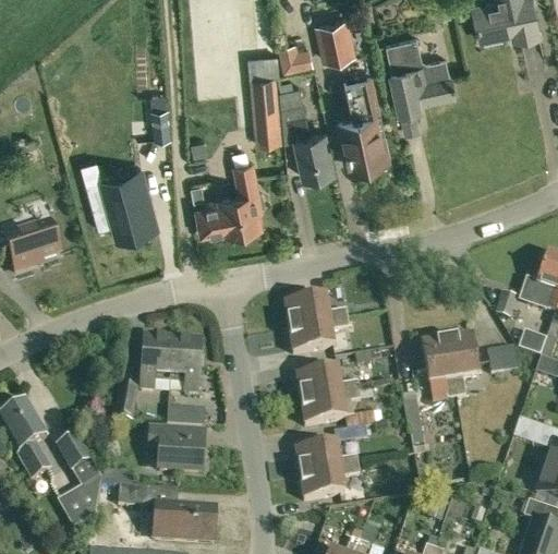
[(432,0),(436,16),(451,13),(450,10),(452,9),(450,0),(432,0)]
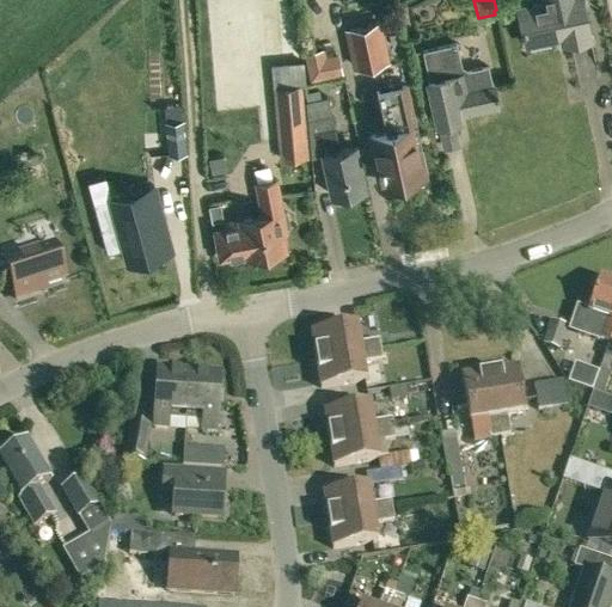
[(539,0),(518,5),(525,40),(562,31),(564,38),(591,34),(583,0),(539,0)]
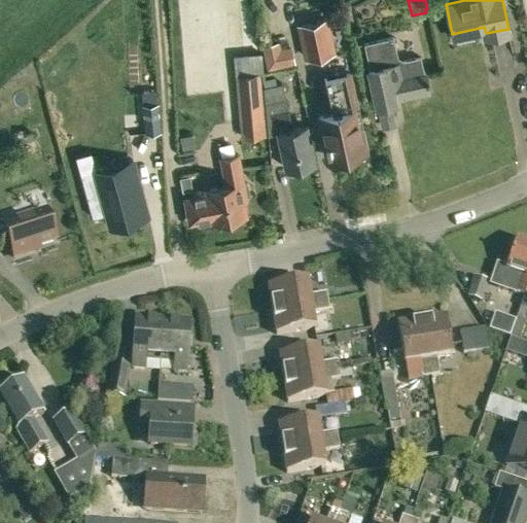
[(332,47),(325,15),(299,22),(306,54),(332,47)]
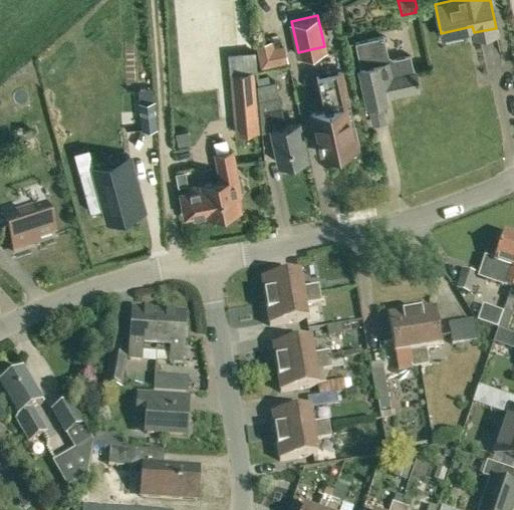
[(415,66),(414,66),(411,51),(389,56),(383,31),(354,38),(360,62),(359,63),(367,100),(386,96),(384,91),(419,83),(415,66)]
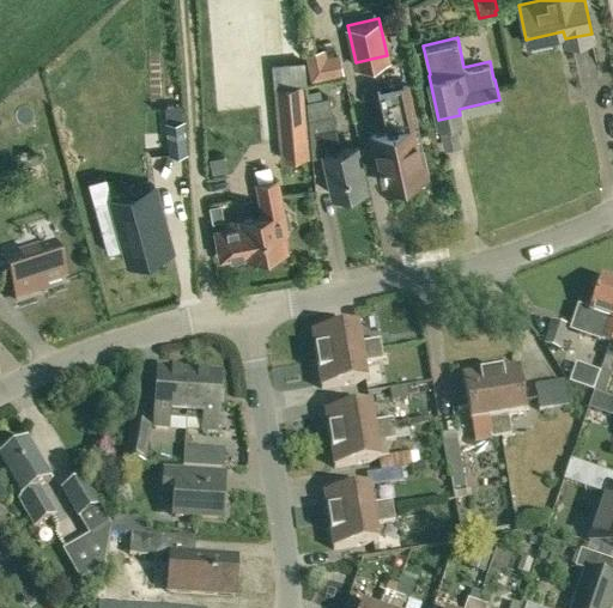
[(322,44),(309,47),(314,74),(344,68),(339,50),(325,53),(322,44)]
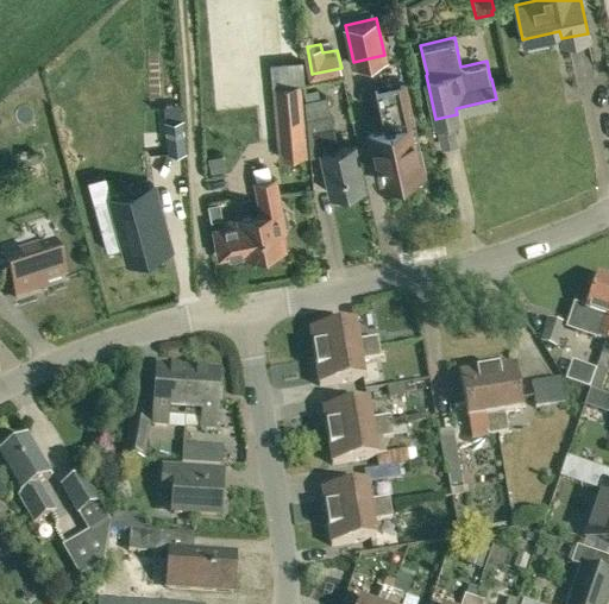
[(403,79),(374,85),(383,125),(368,129),(380,180),(390,177),(391,183),(410,178),(409,174),(421,171),(414,142),(419,140),(414,119),(412,119),(403,79)]
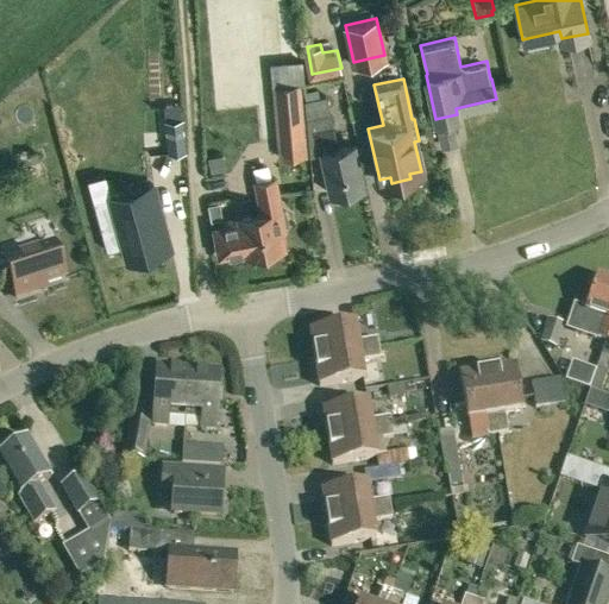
[(300,81),(272,83),(277,136),(278,155),(306,151),(305,133),(300,81)]
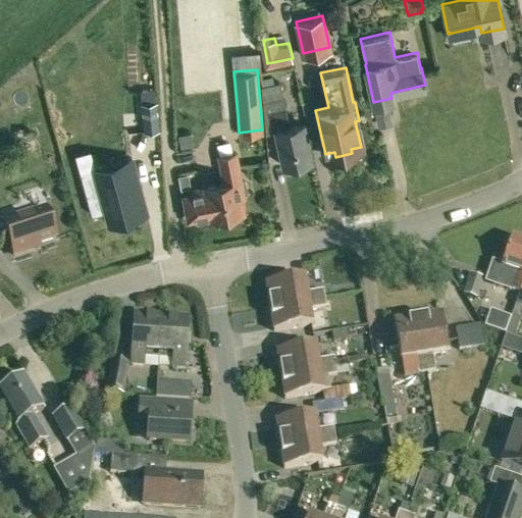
[(309,161),(308,158),(310,157),(302,120),(289,123),(278,79),(261,83),(265,130),(275,127),(283,163),(296,160),(296,164),(309,161)]
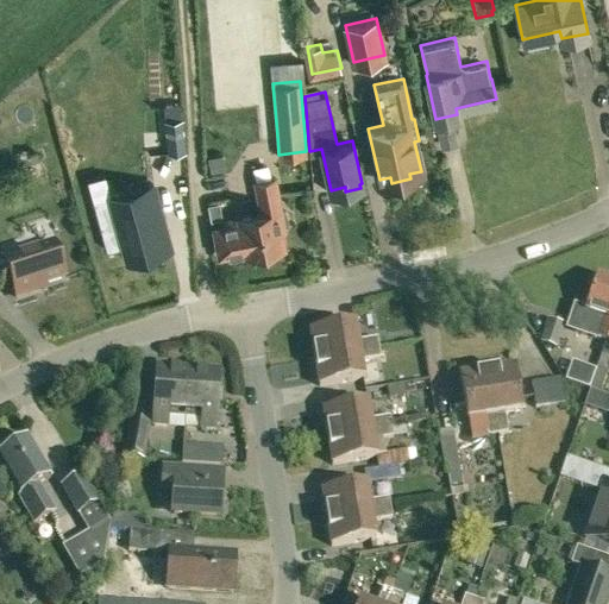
[(164,118),(182,115),(181,101),(163,102),(164,118)]
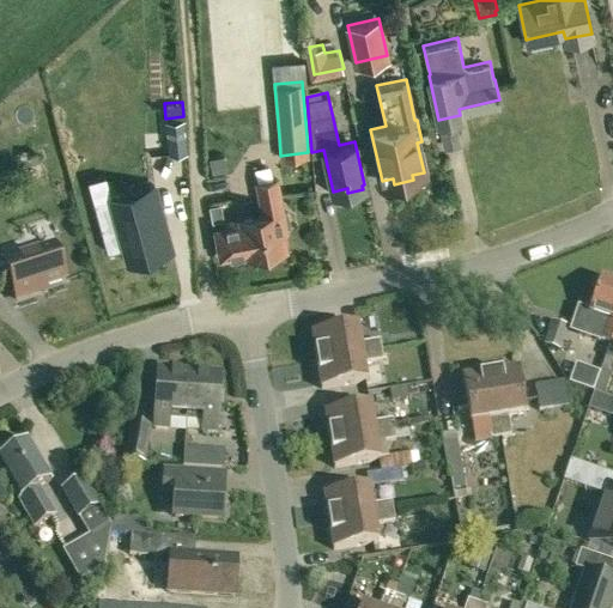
[(183,117),(165,119),(169,150),(186,147),(183,117)]
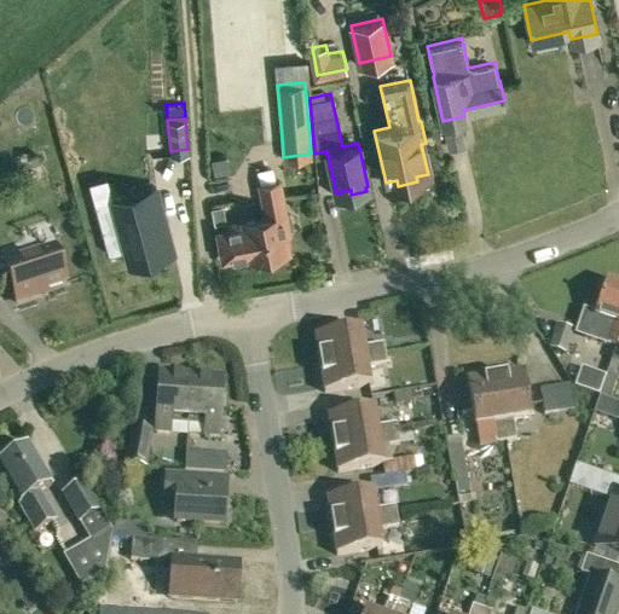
[(214,171),(227,167),(225,152),(210,156),(214,171)]
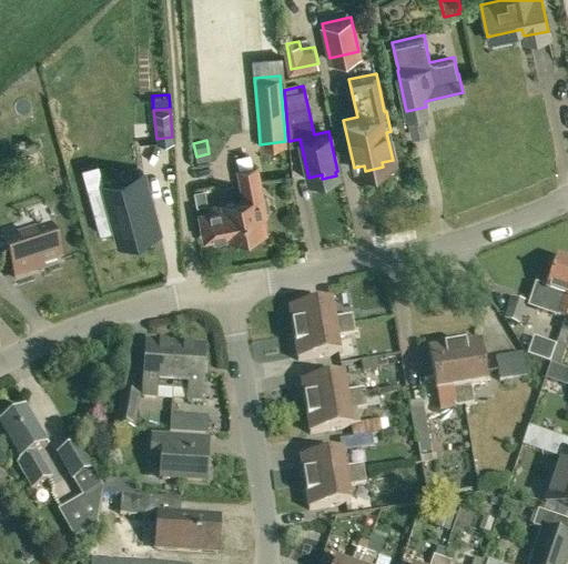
[(262,194),(257,174),(255,162),(237,165),(244,195),(210,202),(210,207),(199,209),(204,235),(229,230),(229,233),(264,227),(261,211),(265,211),(264,208),(269,207),(266,193),(262,194)]
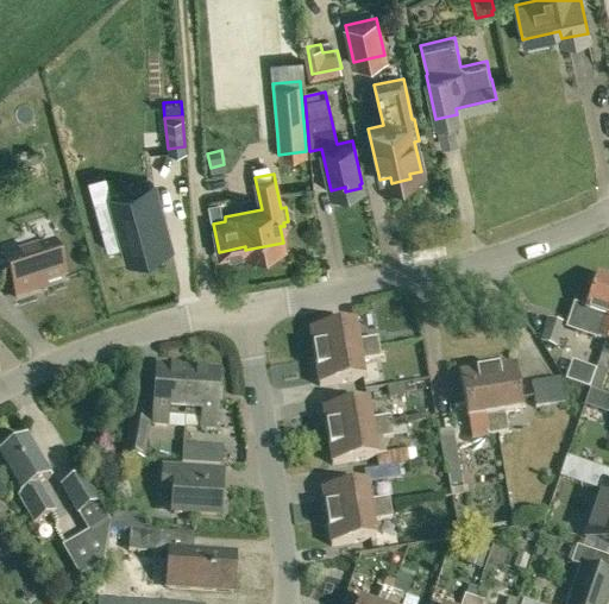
[(165,244),(158,215),(149,184),(148,184),(148,186),(111,195),(111,193),(110,190),(92,195),(106,247),(123,243),(125,255),(126,255),(165,244)]
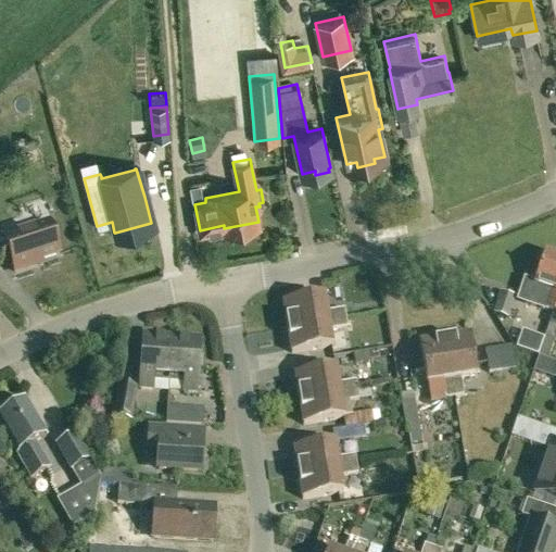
[(49,217),(3,233),(15,268),(32,262),(30,259),(59,250),(49,217)]
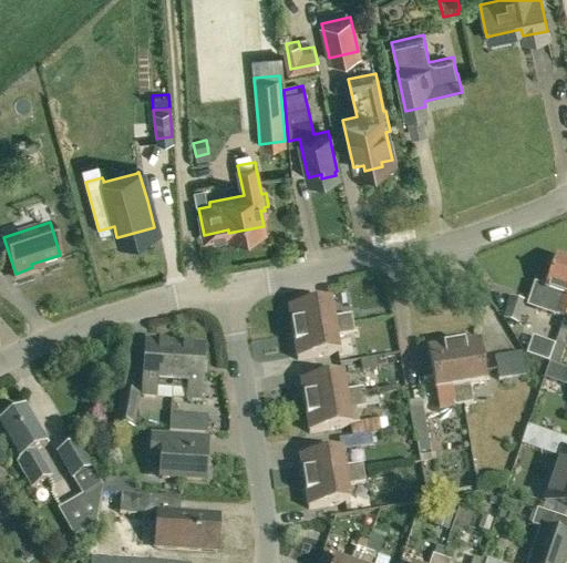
[(528,303),(564,315),(565,315),(566,306),(566,257),(556,255),(546,285),(535,282),(528,303)]
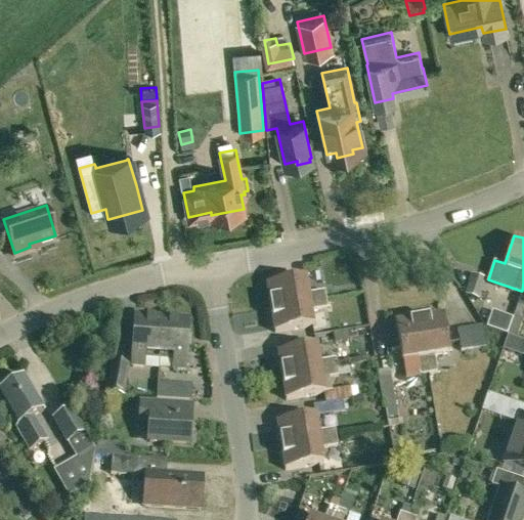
[(484,275),(473,271),(467,291),(478,294),(484,275)]
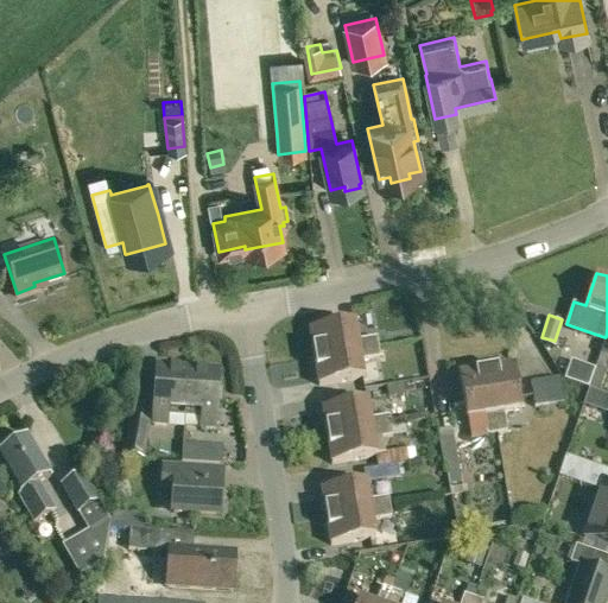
[(354,318),(310,325),(315,354),(378,343),(377,334),(358,336),(354,318)]
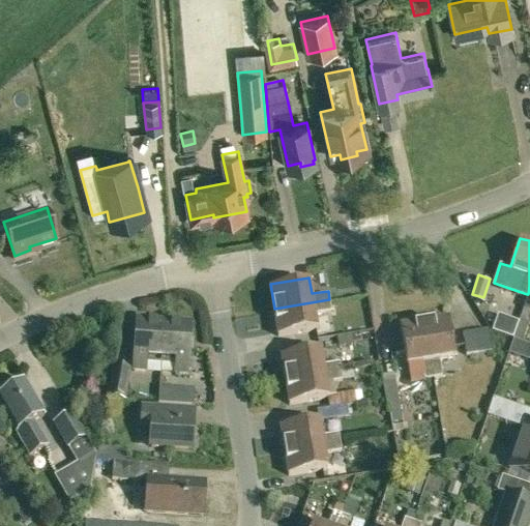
[(329,299),(274,309),(277,332),(317,326),(314,311),(331,308),(329,299)]
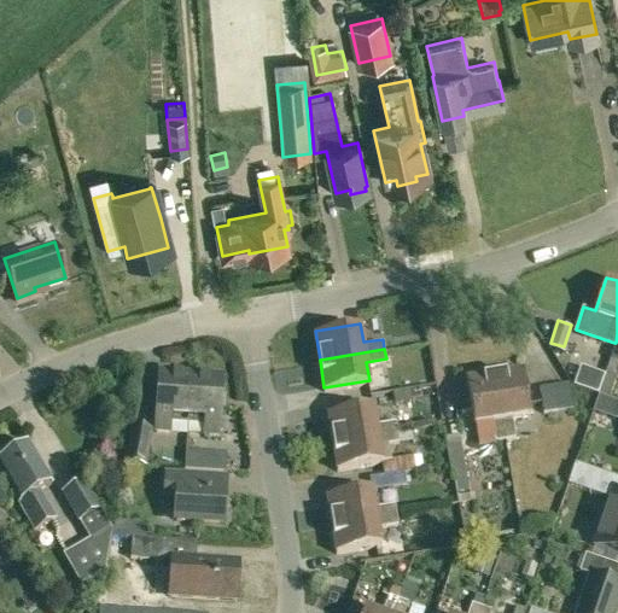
[(512,415),(530,412),(523,367),(494,372),(505,436),(516,435),(512,415)]
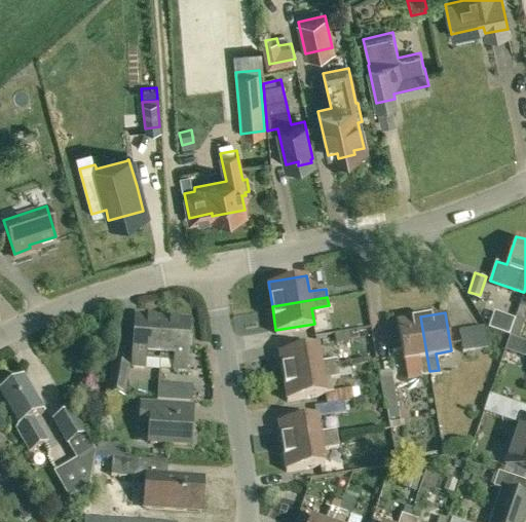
[(160,353),(162,317),(136,314),(133,364),(145,365),(145,352),(160,353)]
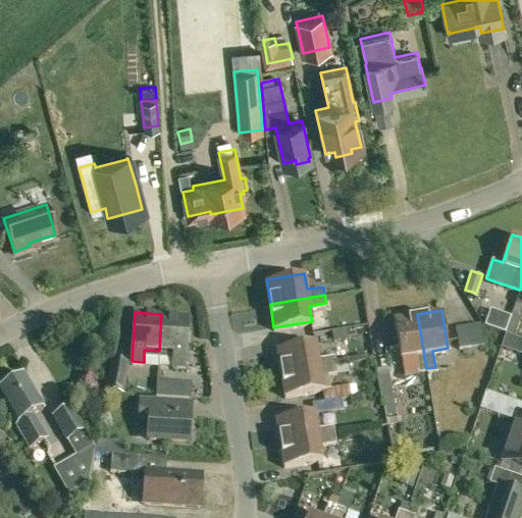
[(506,330),(514,333),(520,315),(512,312),(506,330)]
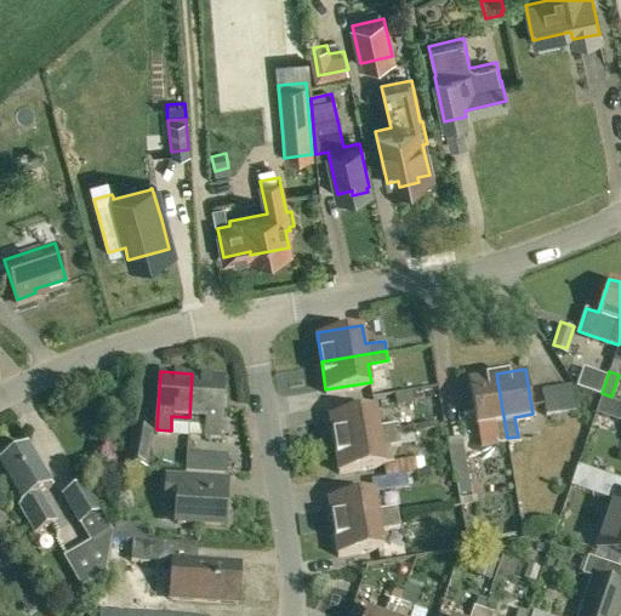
[(192,374),(189,417),(206,418),(205,433),(220,433),(223,376),(192,374)]
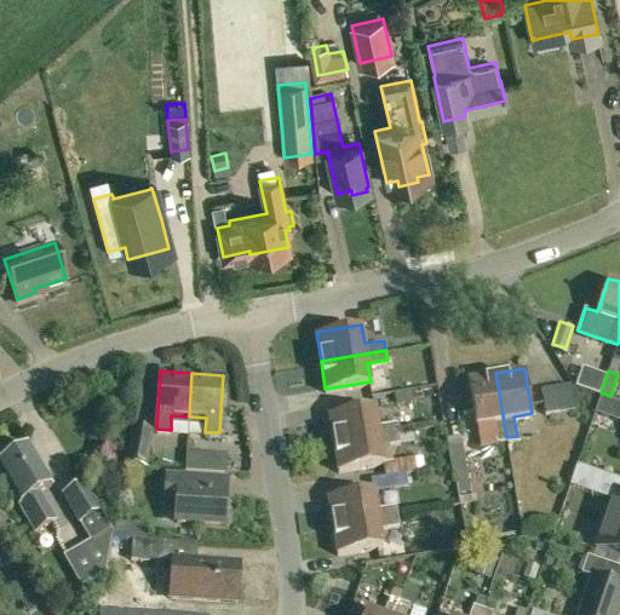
[(478,442),(506,437),(495,373),(468,378),(478,442)]
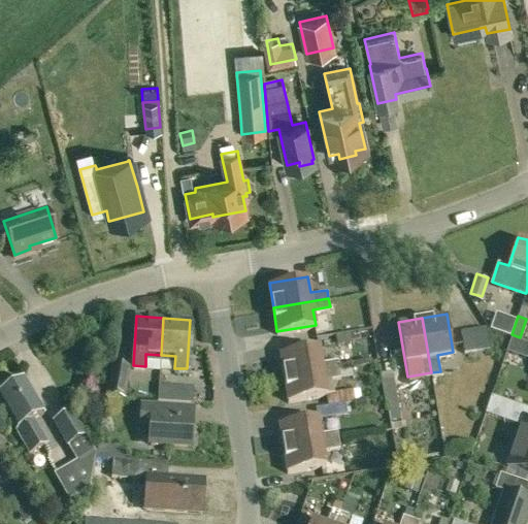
[(473,326),(461,328),(464,350),(476,348),(473,326)]
